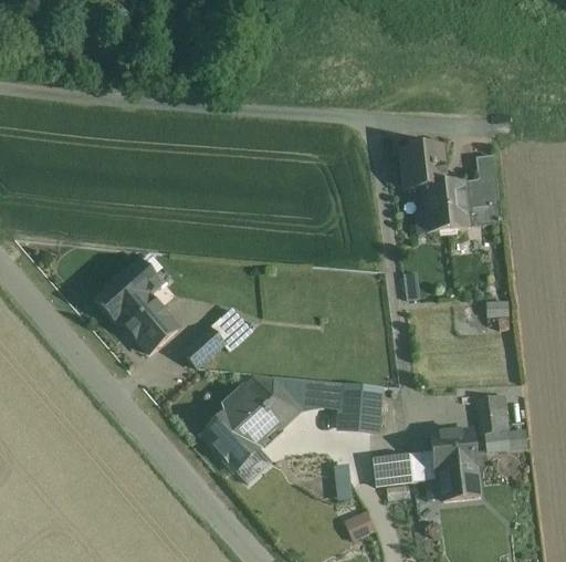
[(421,186),(443,184),(441,168),(443,166),(441,146),(430,147),(425,143),(416,144),(411,148),(411,149),(406,149),(408,168),(401,168),(402,185),(408,189),(421,187),(421,186)]
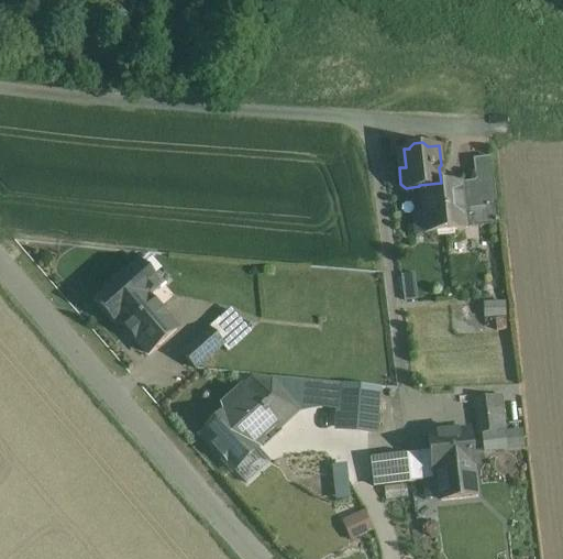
[(490,154),(472,157),(475,179),(493,177),(490,154)]
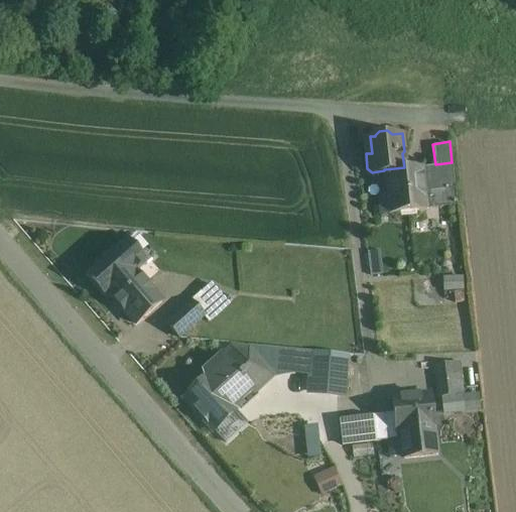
[(452,162),(435,164),(437,188),(455,187),(452,162)]
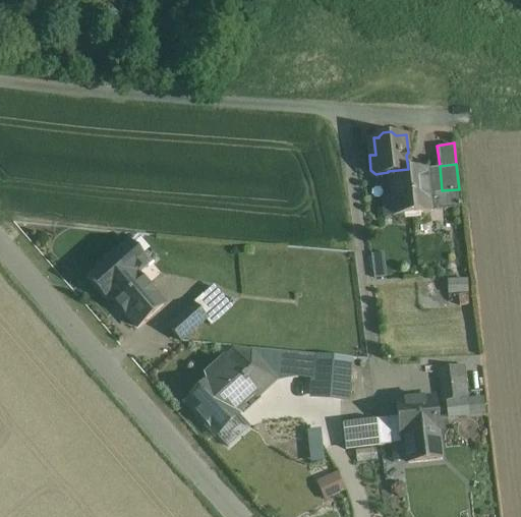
[(440,166),(426,167),(426,168),(425,168),(429,208),(430,208),(460,205),(459,189),(442,190),(440,166)]
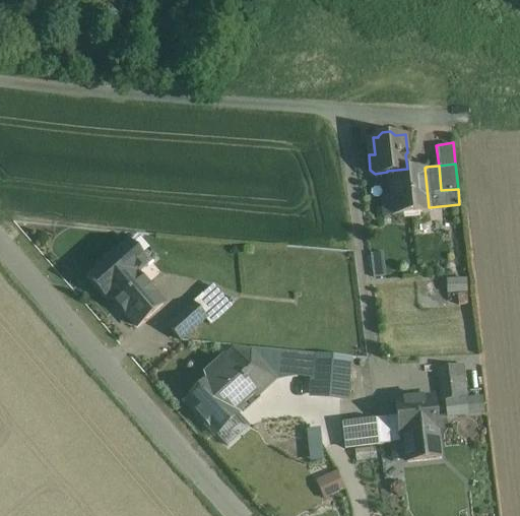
[(407,169),(387,171),(387,172),(391,213),(430,209),(430,207),(429,208),(429,207),(425,168),(426,168),(426,167),(407,169)]
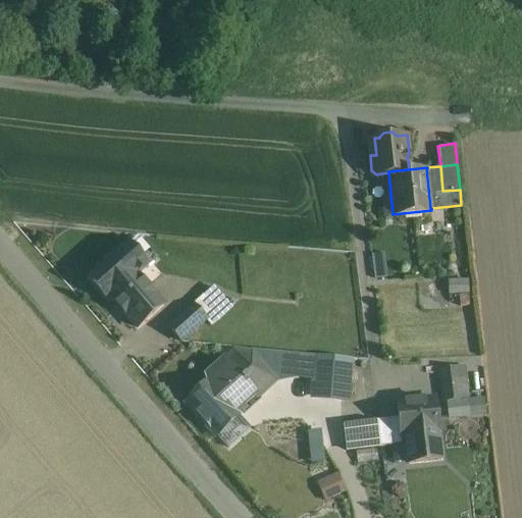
[(127,241),(89,275),(106,297),(109,294),(108,292),(134,269),(136,271),(145,262),(148,266),(149,265),(127,241)]
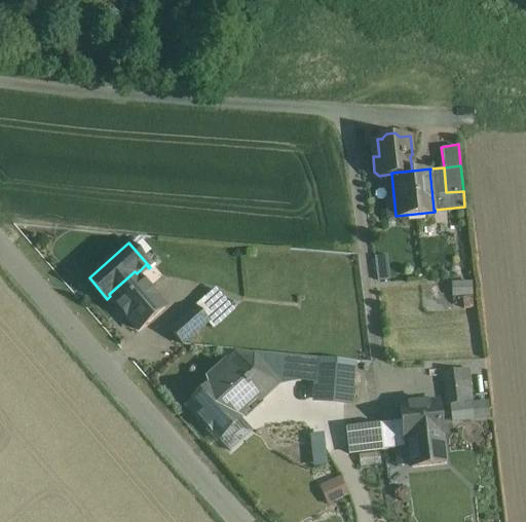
[(146,264),(137,273),(140,276),(149,268),(146,264)]
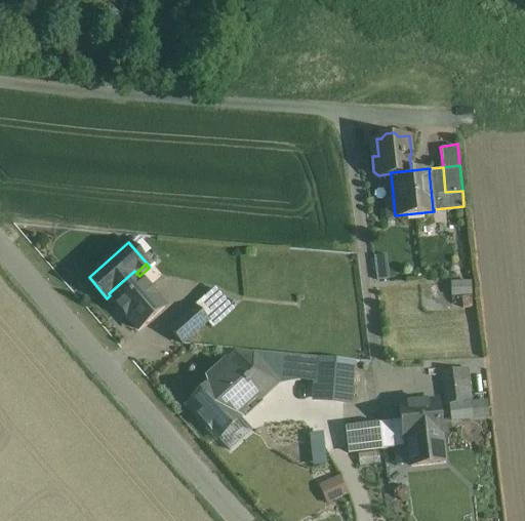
[(136,273),(134,271),(109,293),(110,295),(137,327),(164,304),(139,276),(136,273)]
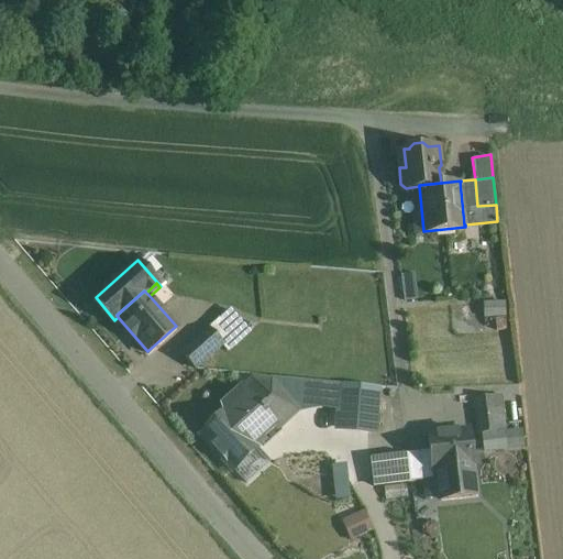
[(486,299),(485,314),(506,314),(506,299),(486,299)]
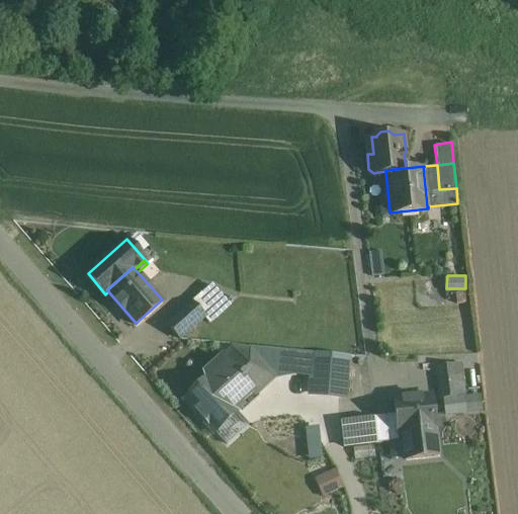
[(229,303),(211,283),(191,301),(192,301),(204,315),(209,321),(229,303)]
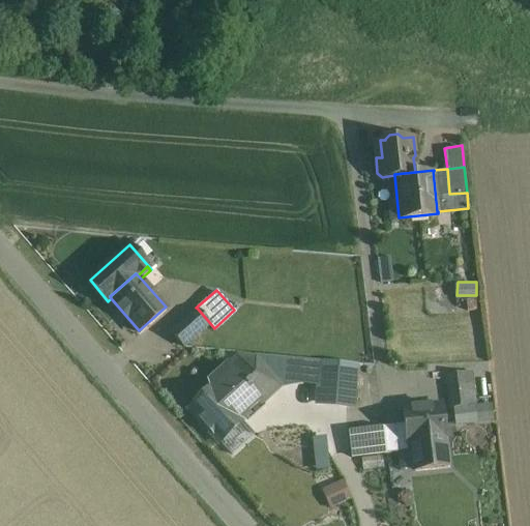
[(197,308),(172,330),(184,344),(209,322),(197,308)]
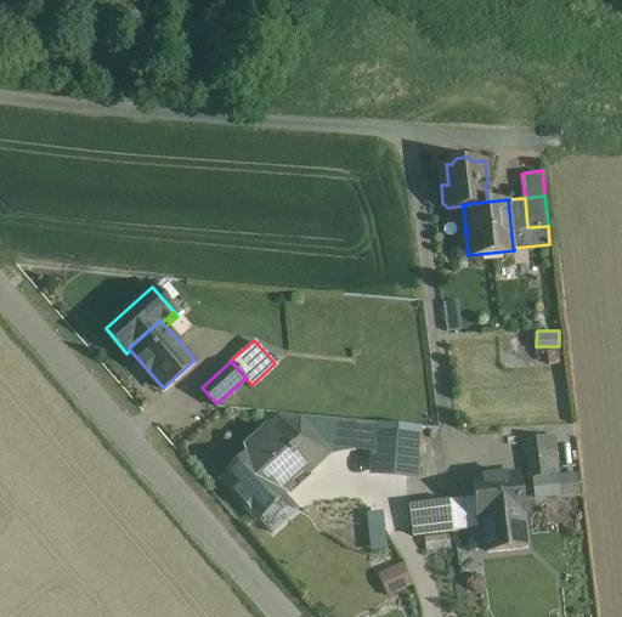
[(354,418),(300,413),(300,419),(327,449),(351,446),(354,418)]
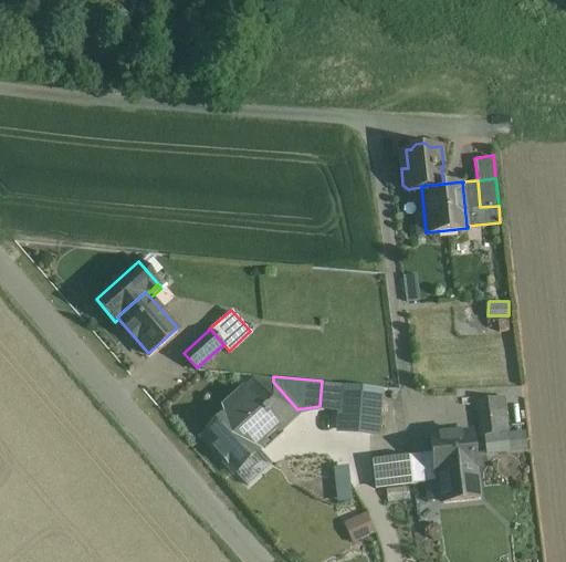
[(297,409),(273,382),(254,381),(244,389),(279,427),(299,410),(297,409)]
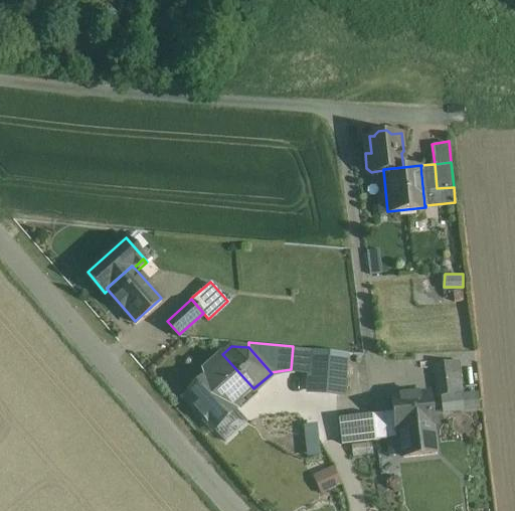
[(353,352),(293,346),(291,369),(310,371),(308,387),(311,388),(341,392),(344,361),(352,362),(353,352)]
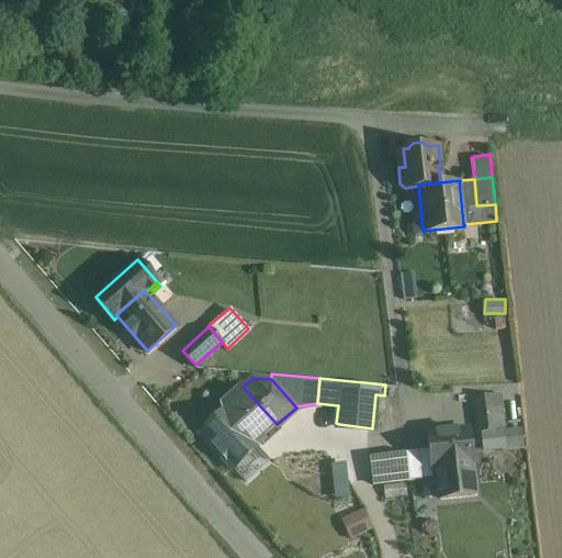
[(277,424),(243,387),(211,416),(214,421),(202,432),(232,465),(277,424)]
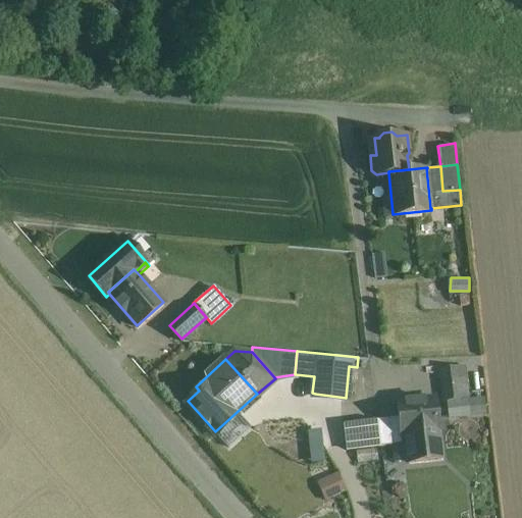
[(457,365),(440,367),(445,399),(461,397),(457,365)]
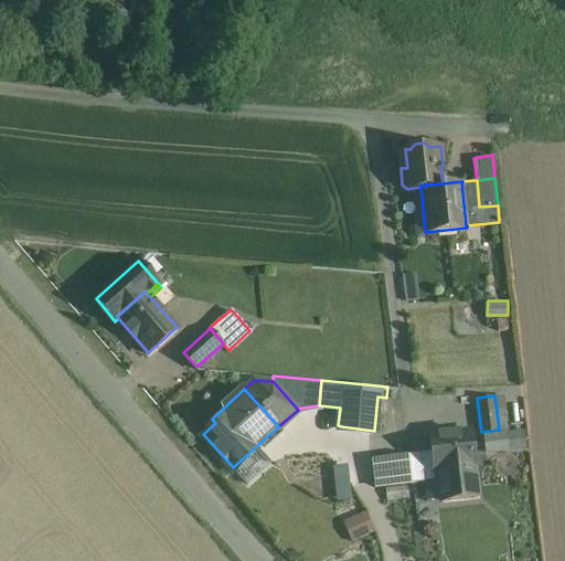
[(377,397),(374,431),(382,432),(386,398),(377,397)]
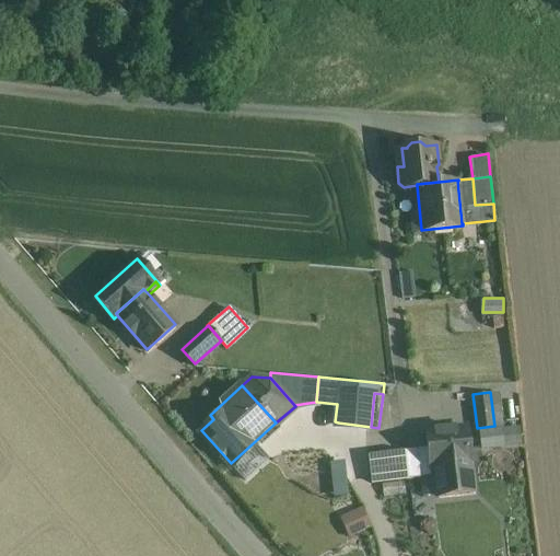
[(467,426),(426,430),(428,446),(430,466),(434,466),(470,462),(471,462),(467,426)]
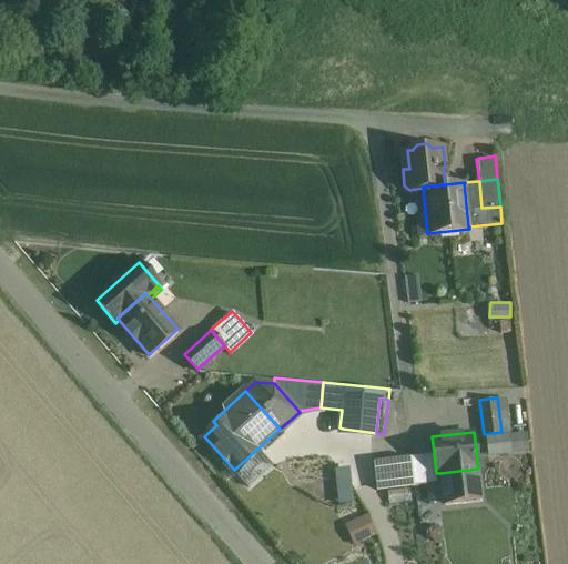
[(434,452),(411,454),(414,484),(437,481),(436,474),(436,473),(434,452)]
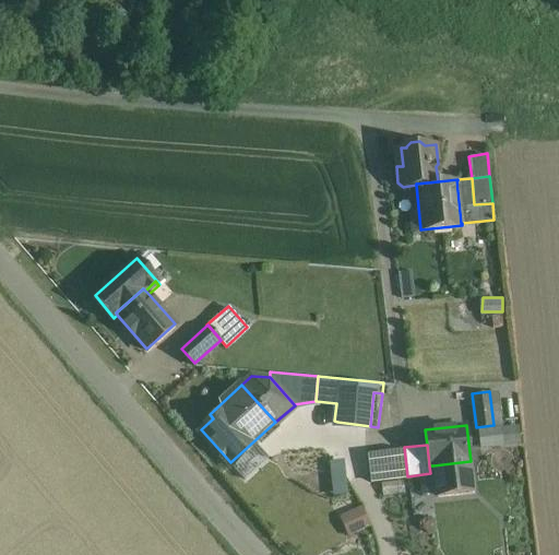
[(407,476),(404,447),(367,452),(370,481),(407,476)]
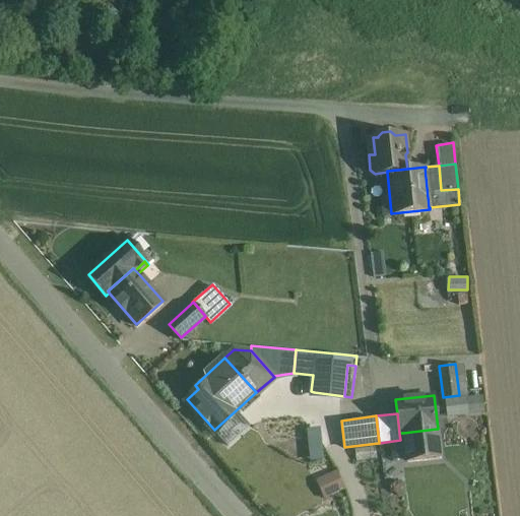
[(437,429),(403,433),(407,459),(440,455),(437,429)]
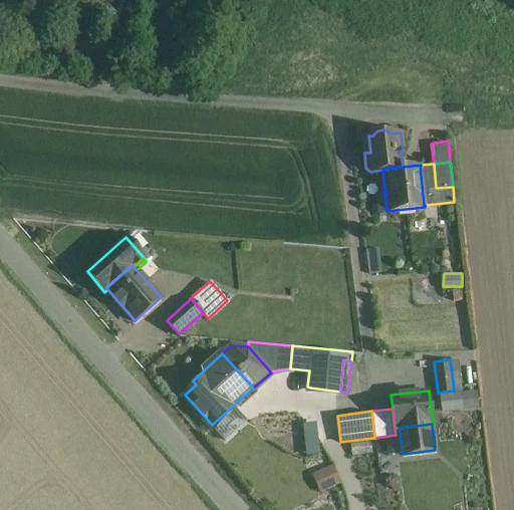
[(336,463),(314,469),(319,487),(341,481),(336,463)]
